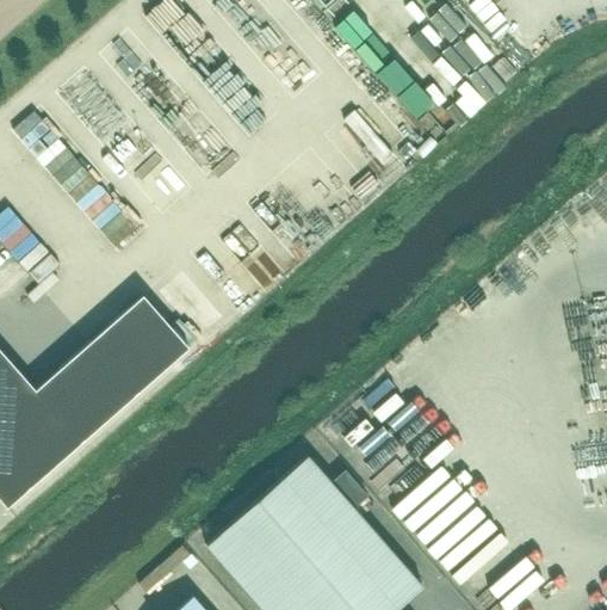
[(51,173),(72,158),(38,116),(19,131),(51,173)]
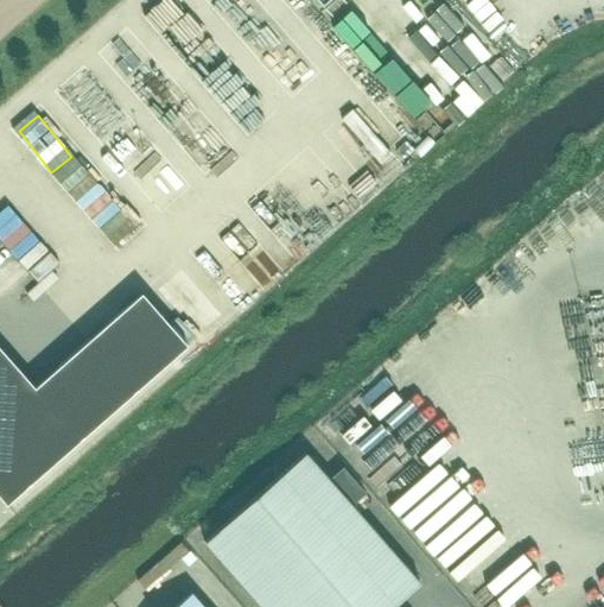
[(331,134),(307,157),(349,200),(373,177),(331,134)]
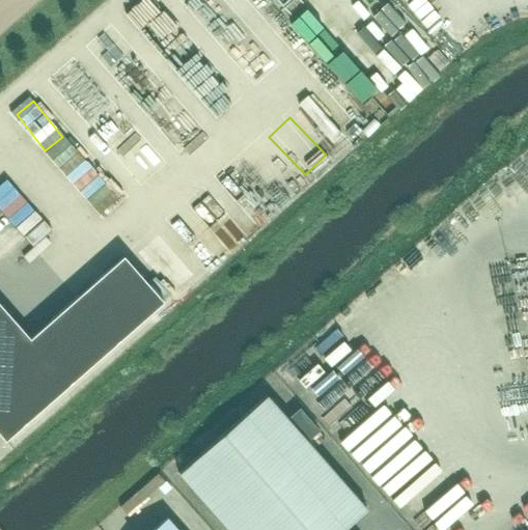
[(71,143),(53,158),(63,169),(80,155),(71,143)]
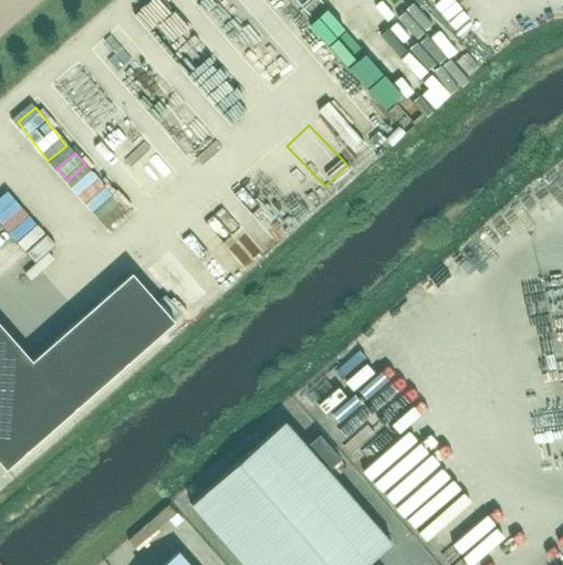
[(0,180),(0,225),(3,232),(24,223),(7,178),(0,180)]
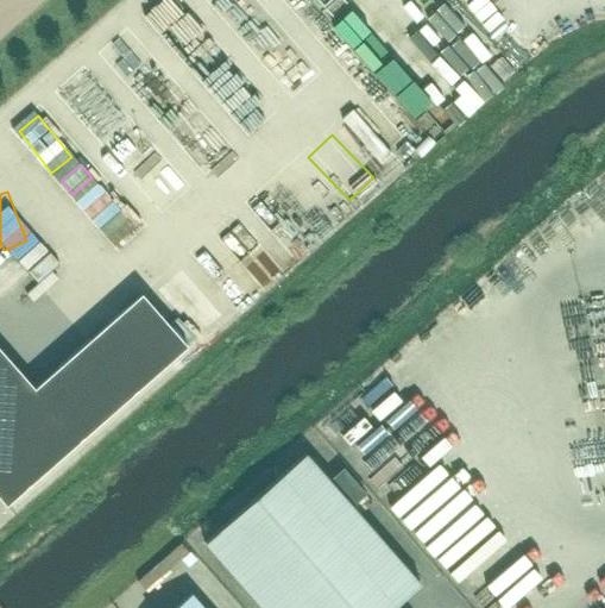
[(105,195),(87,210),(95,220),(113,206),(105,195)]
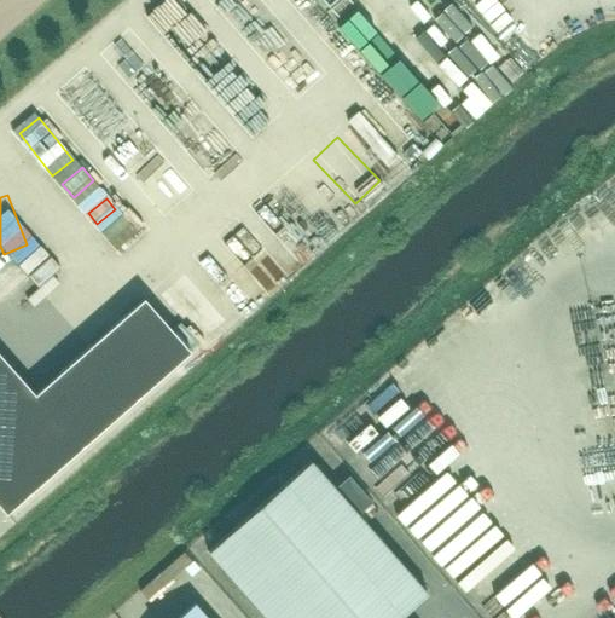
[(36,396),(0,353),(0,503),(9,513),(192,352),(145,299),(36,396)]
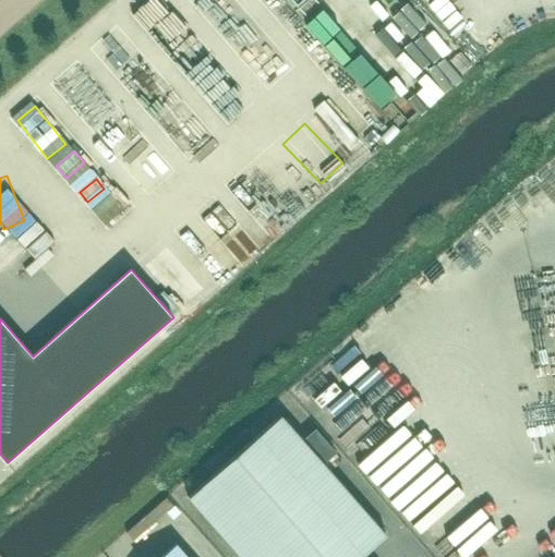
[(242,556),(366,556),(365,555),(388,535),(282,415),(190,497),(242,556)]
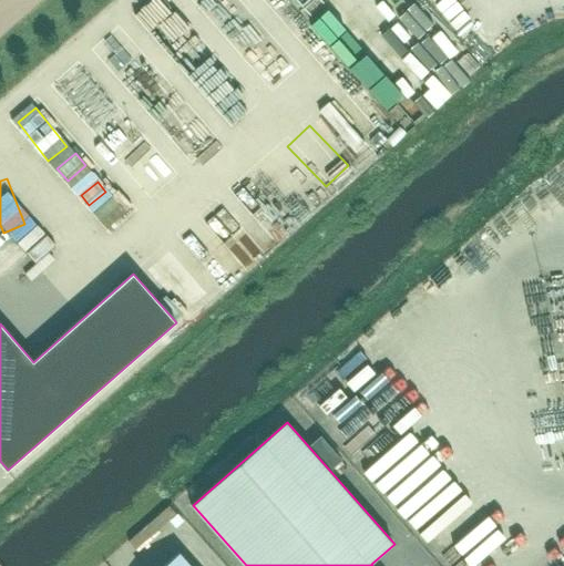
[(193,565),(181,552),(164,565),(193,565)]
